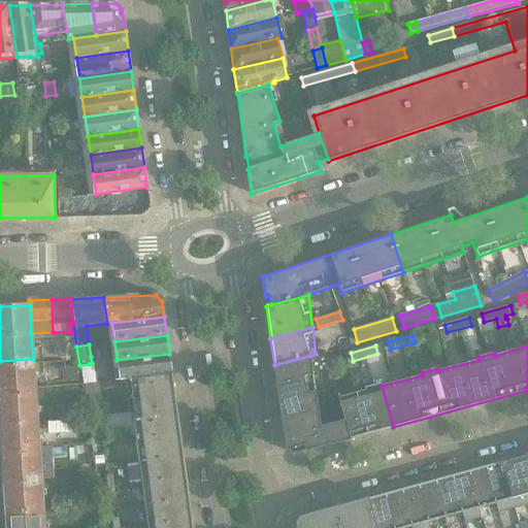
[(172,372),(169,354),(117,360),(120,378),(172,372)]
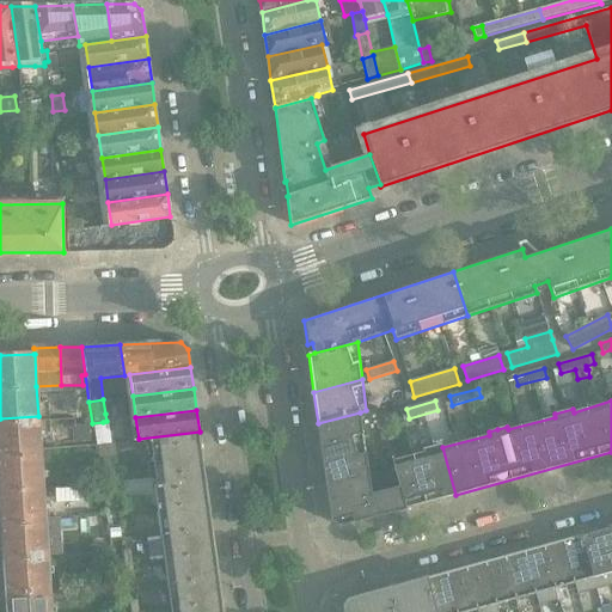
[(369,478),(360,412),(318,423),(326,484),(369,478)]
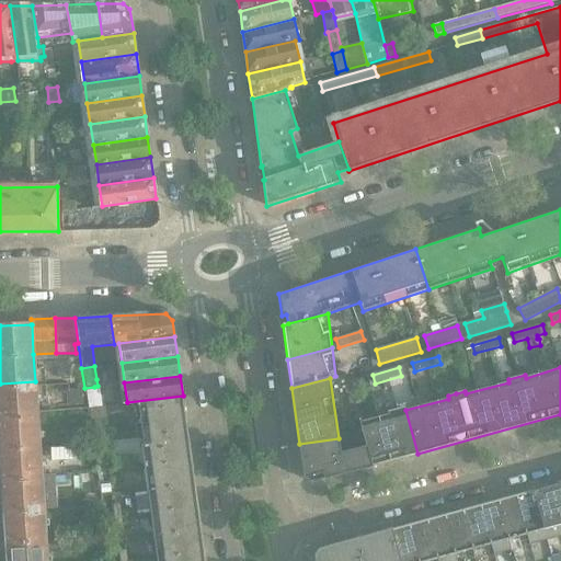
[(355,395),(367,391),(364,379),(343,384),(348,409),(357,407),(355,395)]
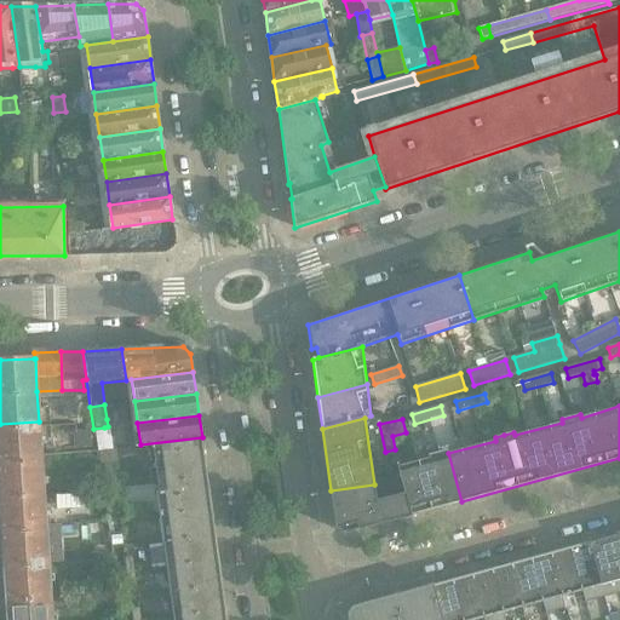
[(39,422),(0,424),(0,488),(0,493),(44,491),(39,422)]
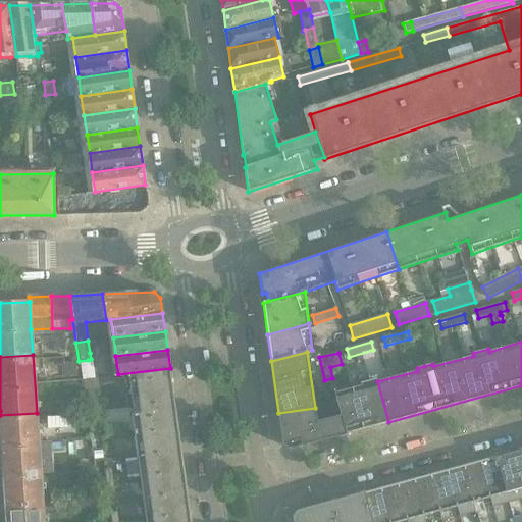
[(173,390),(170,370),(170,368),(118,374),(118,376),(128,375),(132,396),(173,390)]
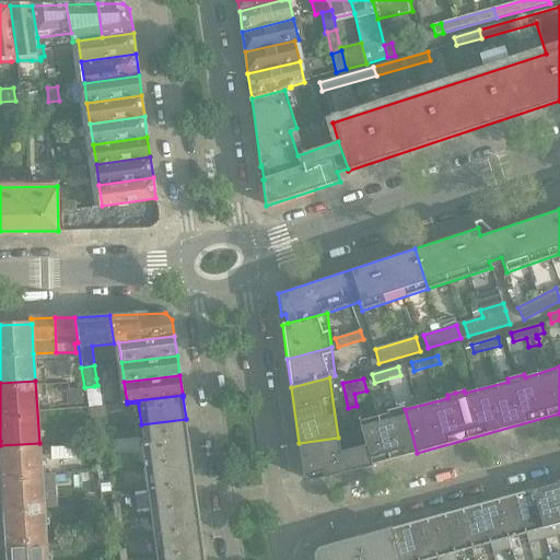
[(417,453),(405,409),(404,407),(387,411),(387,415),(399,457),(417,453)]
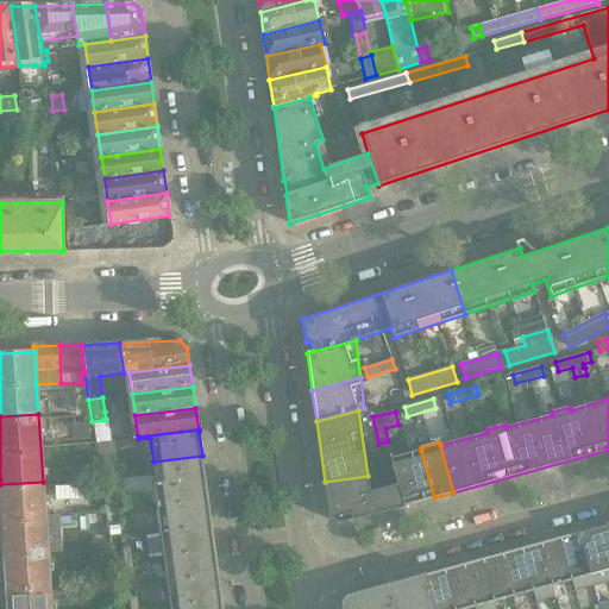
[(434,497),(421,451),(409,453),(422,501),(434,497)]
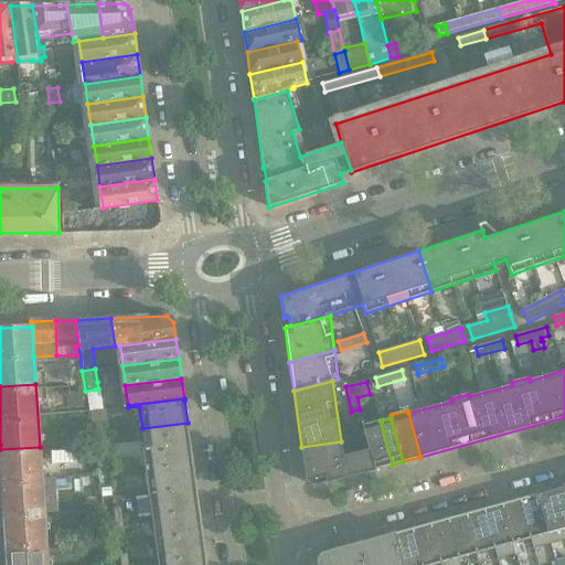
[(366,446),(360,419),(351,422),(359,449),(366,446)]
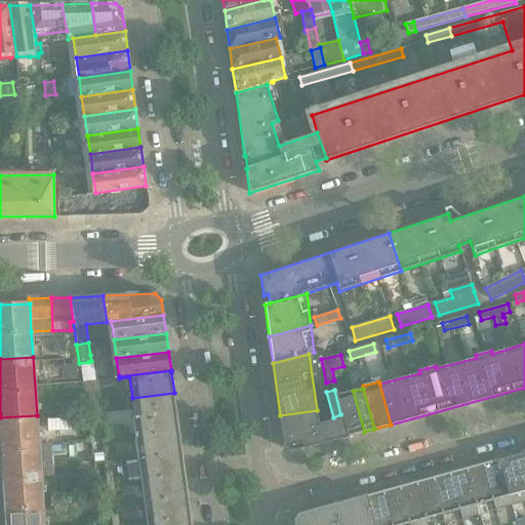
[(364,432),(353,391),(336,396),(342,418),(348,437),(354,436),(354,435),(364,432)]
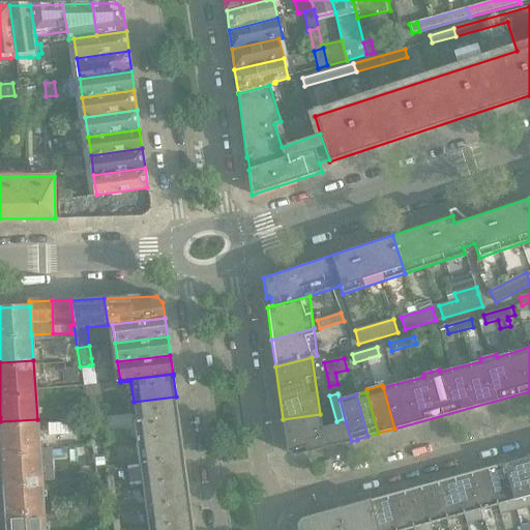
[(181,432),(176,396),(134,402),(136,420),(134,420),(136,438),(181,432)]
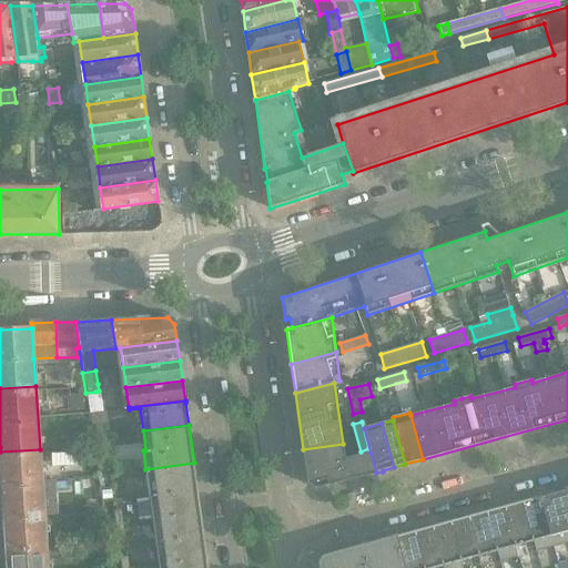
[(376,473),(371,453),(345,459),(343,444),(303,449),(307,485),(316,489),(376,473)]
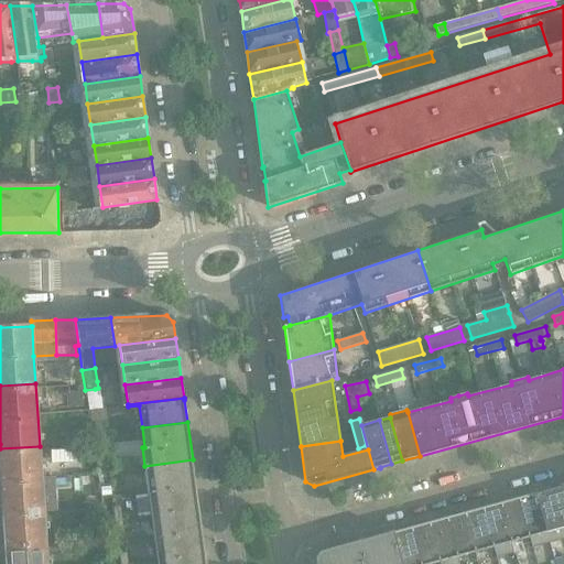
[(40,446),(0,448),(4,513),(44,510),(40,446)]
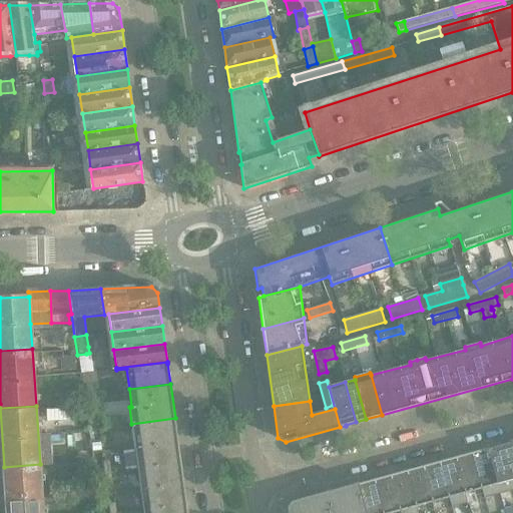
[(181,468),(175,418),(131,424),(138,474),(181,468)]
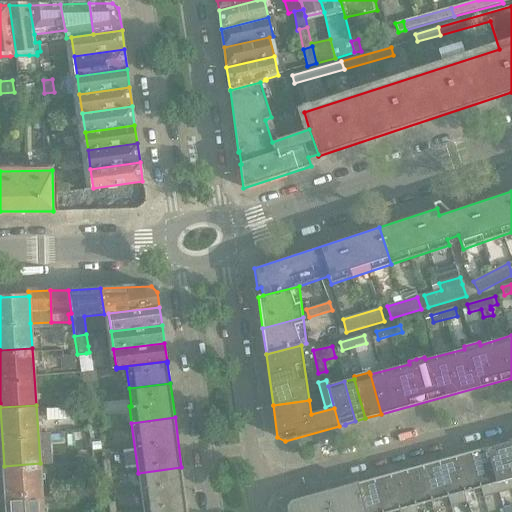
[(100,442),(93,443),(93,451),(101,450),(100,442)]
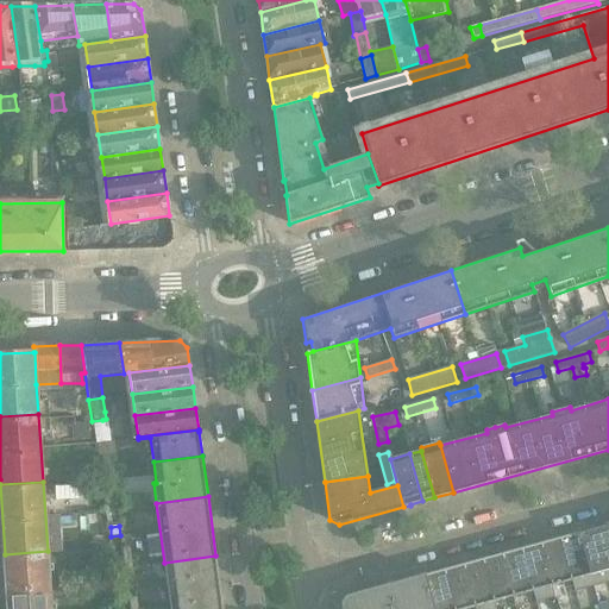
[(608,526),(598,528),(608,566),(608,526)]
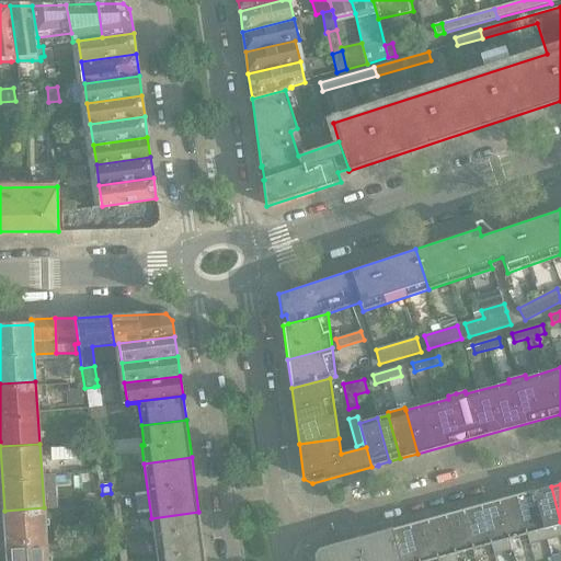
[(560,536),(560,522),(551,487),(534,492),(548,540),(560,536)]
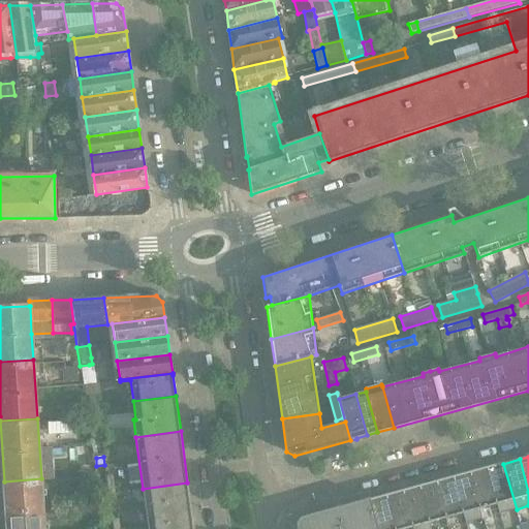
[(517,509),(503,464),(487,468),(497,504),(499,515),(517,509)]
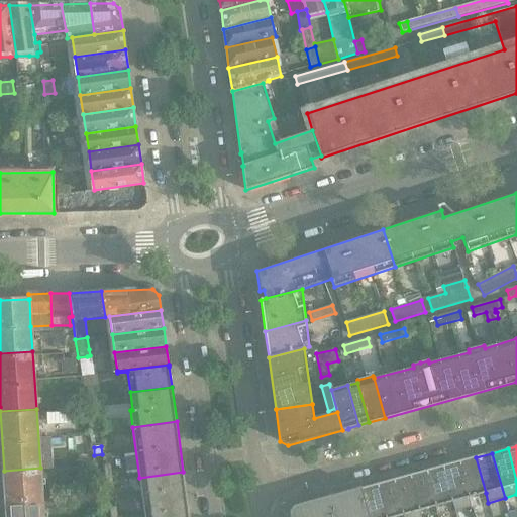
[(486,493),(476,457),(459,462),(469,498),(486,493)]
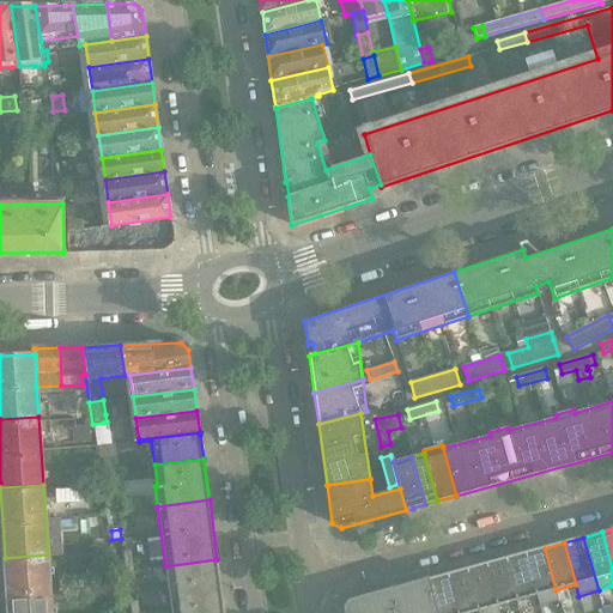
[(556,590),(545,548),(525,553),(536,595),(538,595),(540,607),(559,602),(556,590)]
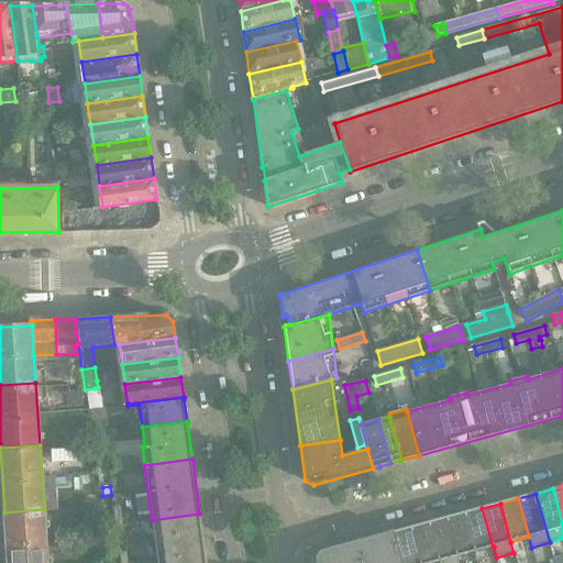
[(112,507),(114,521),(123,519),(121,506),(112,507)]
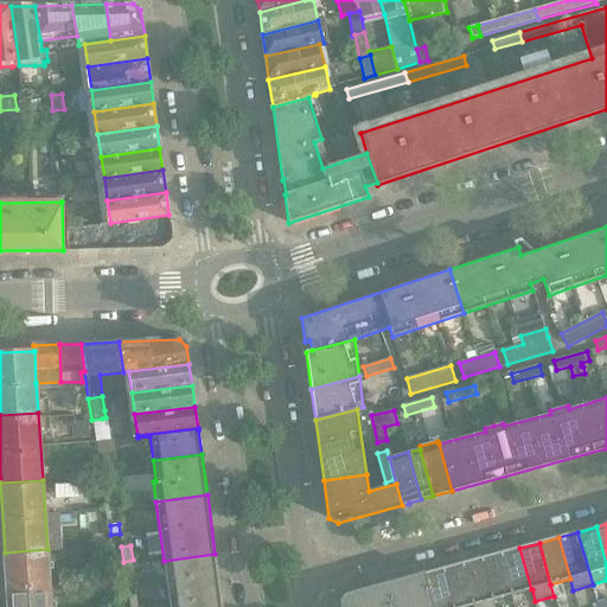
[(531,589),(519,548),(500,553),(512,595),(531,589)]
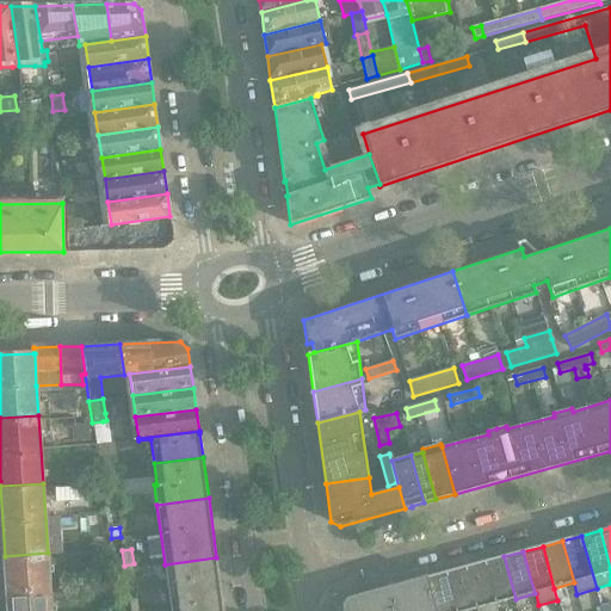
[(50,610),(48,553),(5,556),(8,610),(50,610)]
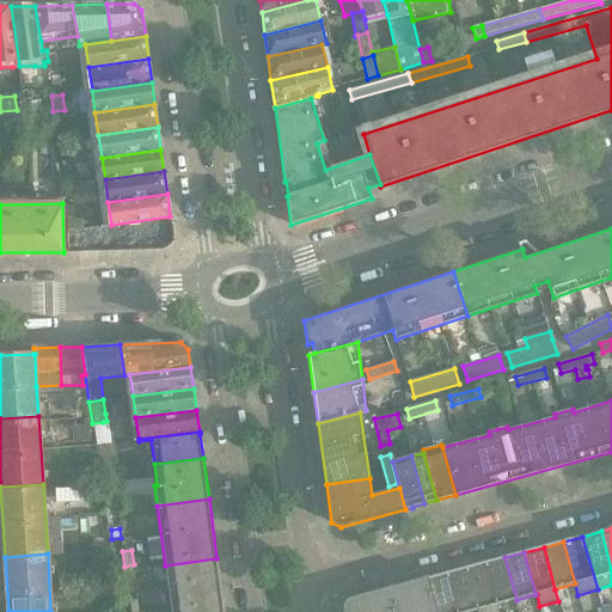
[(516,600),(505,557),(485,563),(496,605),(516,600)]
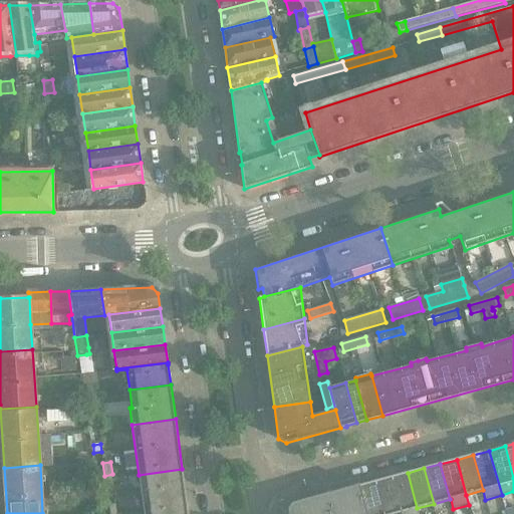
[(164,513),(188,512),(182,469),(139,475),(144,513),(164,513)]
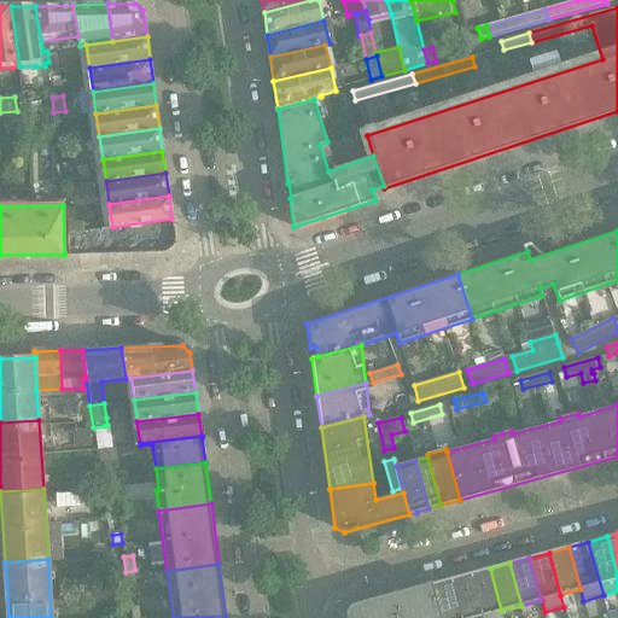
[(502,617),(501,611),(490,569),(471,573),(482,616),(482,617),(502,617)]
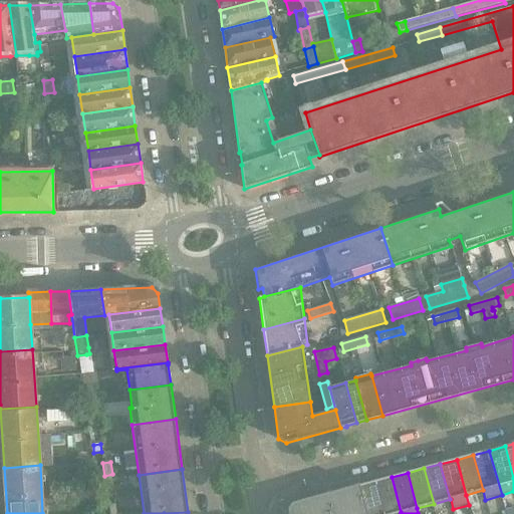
[(112,474),(104,476),(106,488),(114,487),(112,474)]
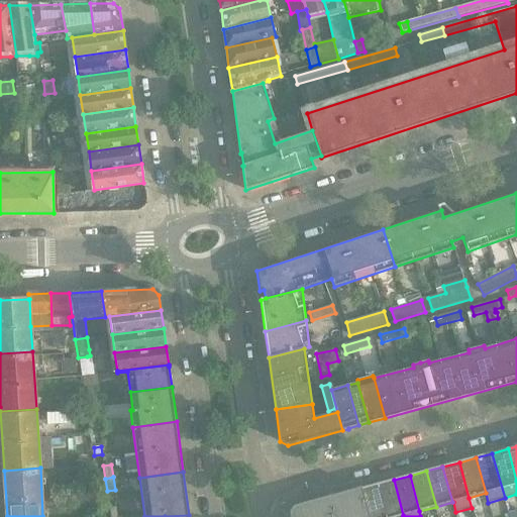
[(397,516),(403,515),(394,480),(377,485),(385,516),(397,516)]
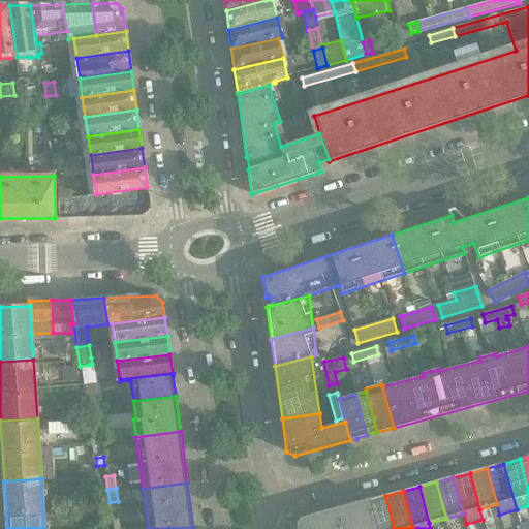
[(394,528),(385,496),(370,500),(369,499),(368,500),(375,528),(394,528)]
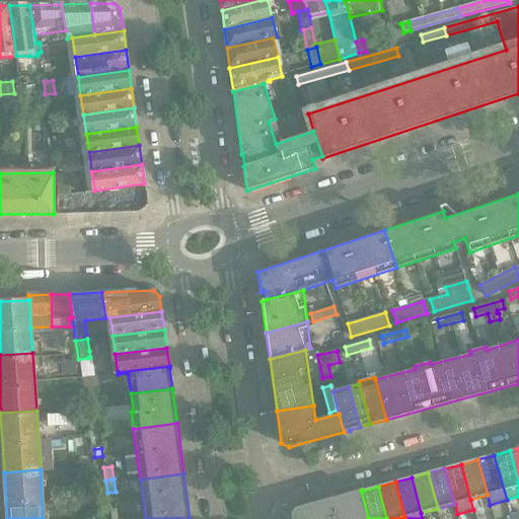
[(368,518),(361,491),(345,495),(351,518),(368,518)]
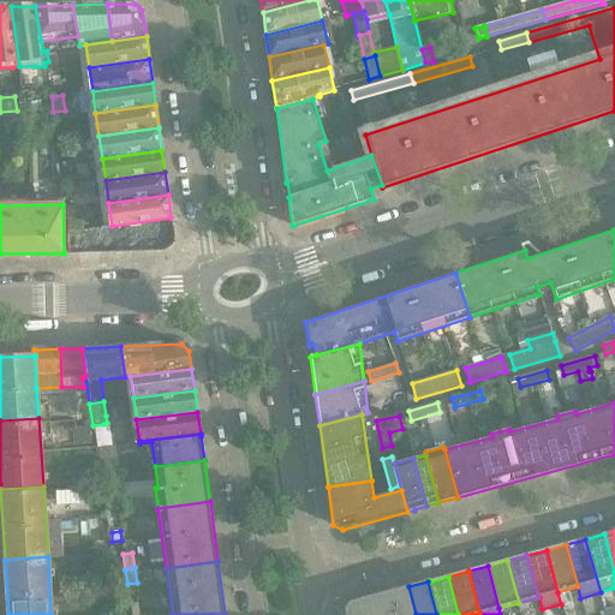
[(416,614),(408,586),(390,591),(395,614),(416,614)]
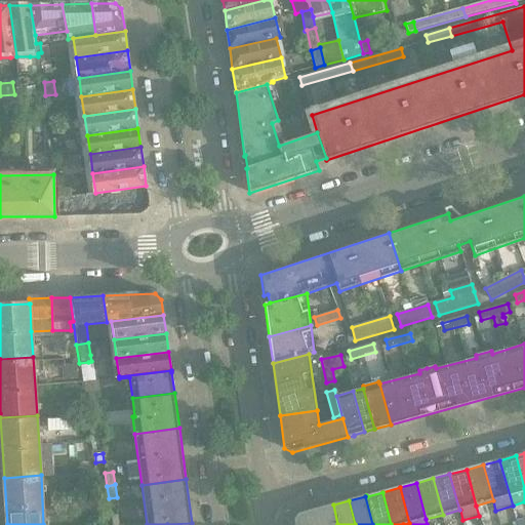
[(298,514),(294,521),(294,524),(337,524),(333,505),(298,514)]
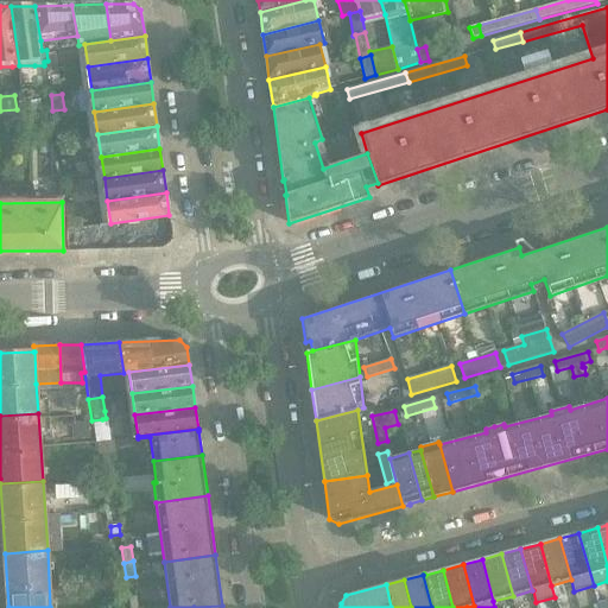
[(128,597),(130,607),(139,607),(138,596),(128,597)]
